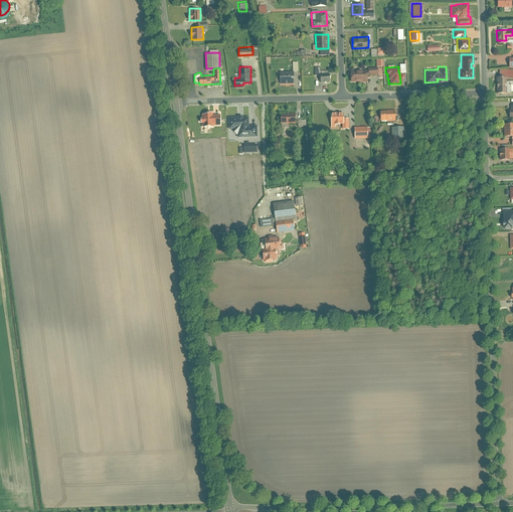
[(350,69),(351,79),(367,79),(367,68),(350,69)]
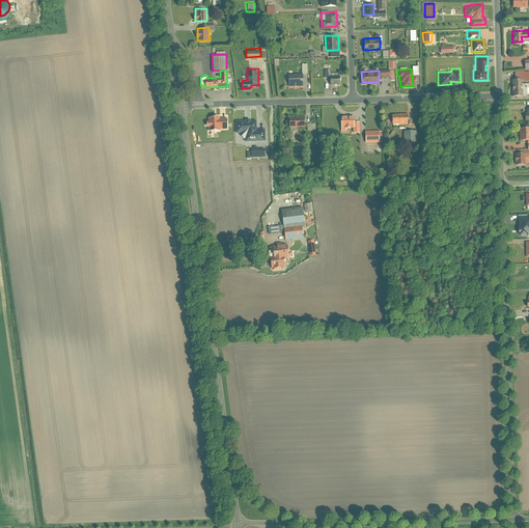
[(302,72),(287,73),(288,85),(303,84),(302,72)]
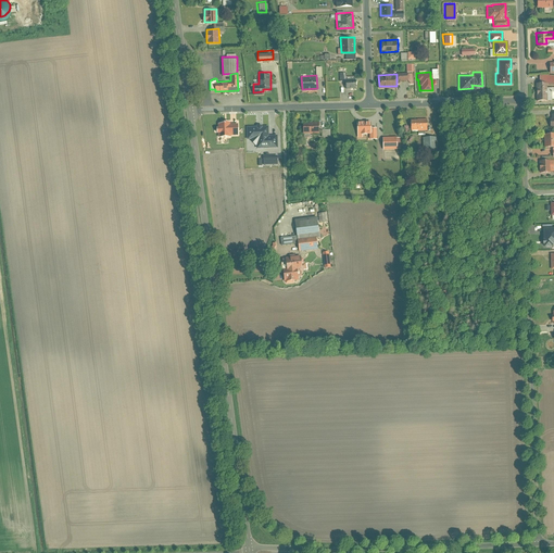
[(355,76),(344,77),(344,87),(355,86),(355,76)]
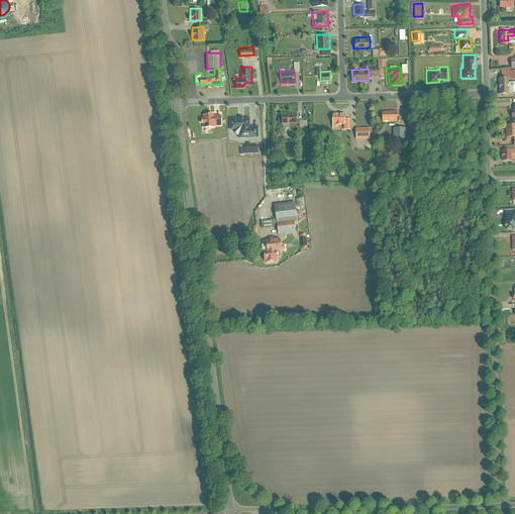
[(507,76),(496,76),(496,93),(511,93),(511,91),(514,90),(514,80),(508,80),(507,76)]
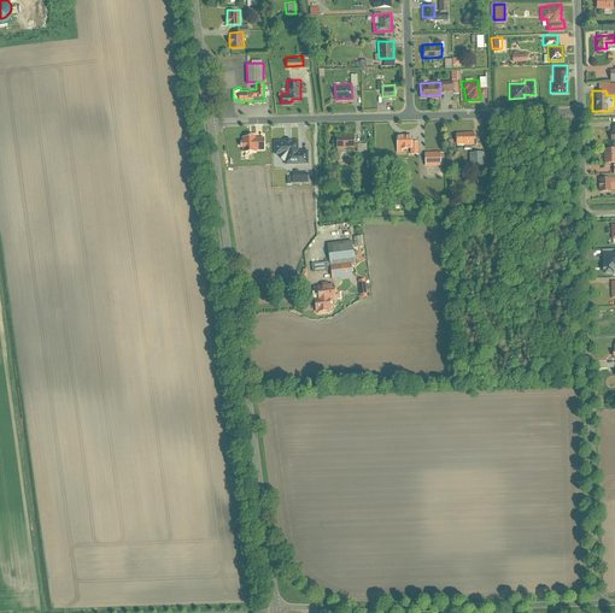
[(472,143),(472,129),(461,129),(461,131),(455,131),(455,142),(462,142),(462,143),(472,143)]
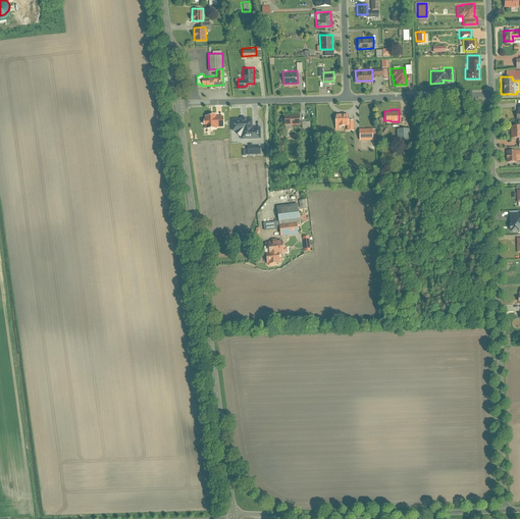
[(353,122),(352,111),(343,111),(343,112),(336,112),(336,122),(353,122)]
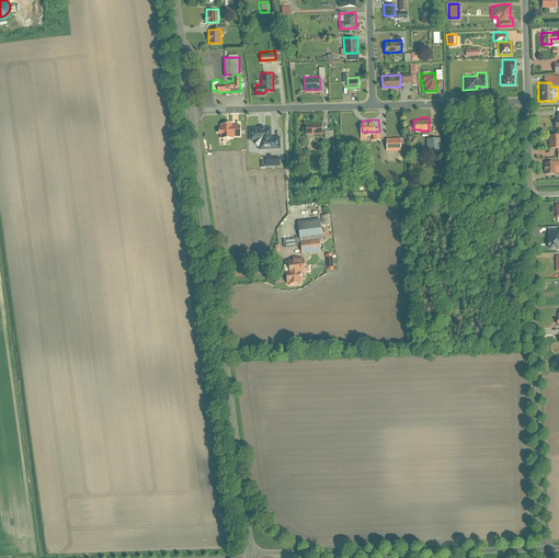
[(230,121),(217,121),(217,126),(216,126),(216,133),(218,132),(218,137),(230,136),(230,134),(238,134),(238,123),(230,123),(230,121)]
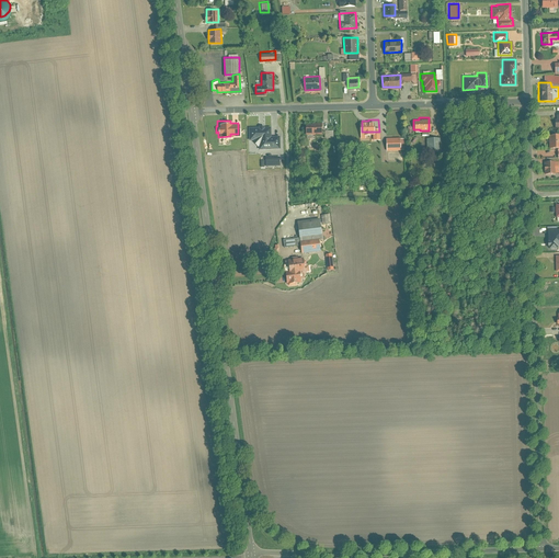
[(320,133),(320,122),(310,122),(310,123),(304,123),(304,133),(320,133)]
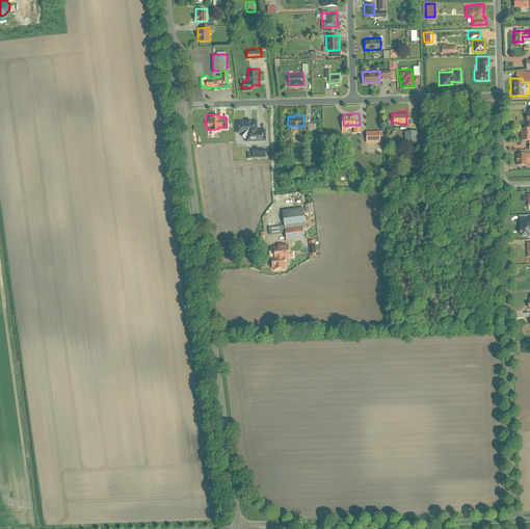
[(254,117),(234,118),(235,131),(241,131),(241,136),(244,136),(244,140),(264,139),(263,126),(254,126),(254,117)]
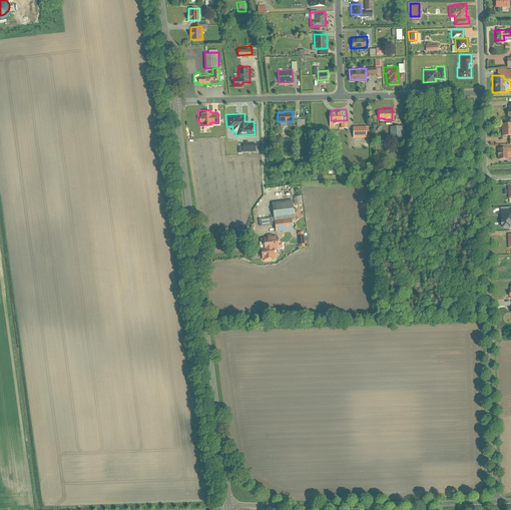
[(510,121),(500,122),(500,135),(510,134),(510,121)]
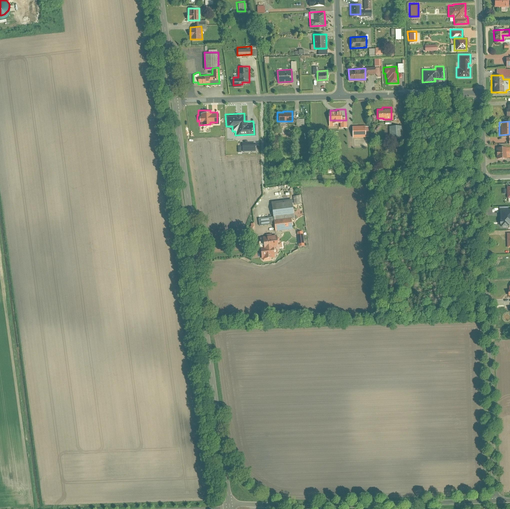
[(364,124),(350,125),(351,136),(364,136),(364,135),(367,135),(367,125),(364,125),(364,124)]
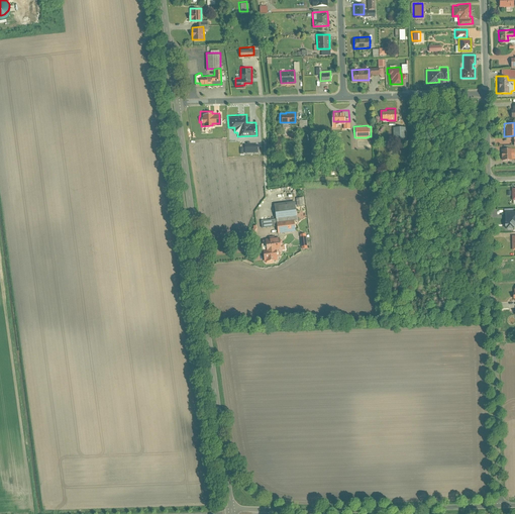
[(405,138),(405,126),(391,126),(391,139),(405,138)]
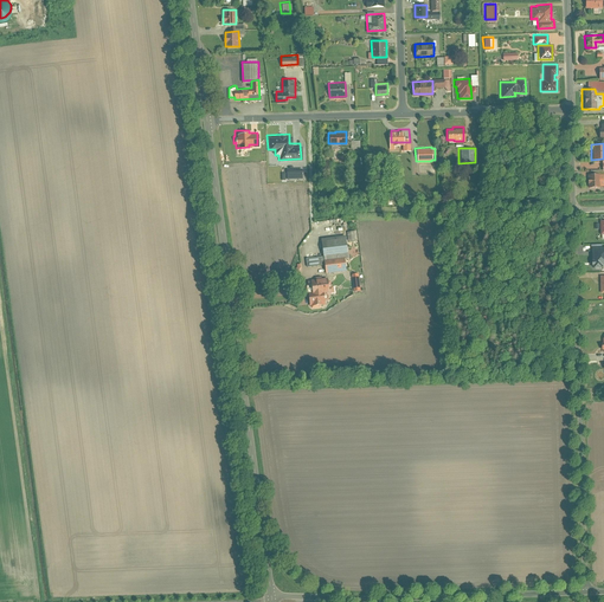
[(299,167),(284,168),(284,177),(300,176),(299,167)]
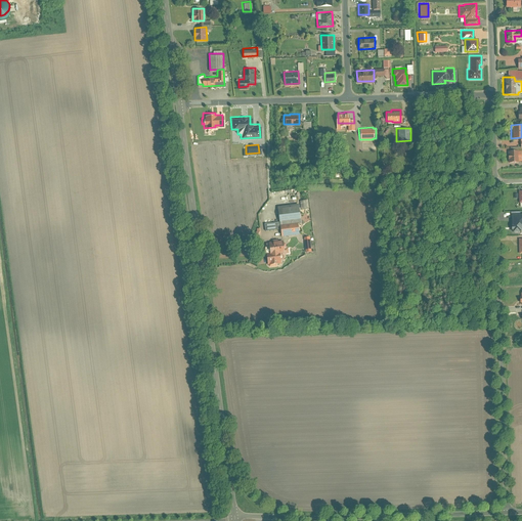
[(517,161),(517,149),(506,150),(507,162),(517,161)]
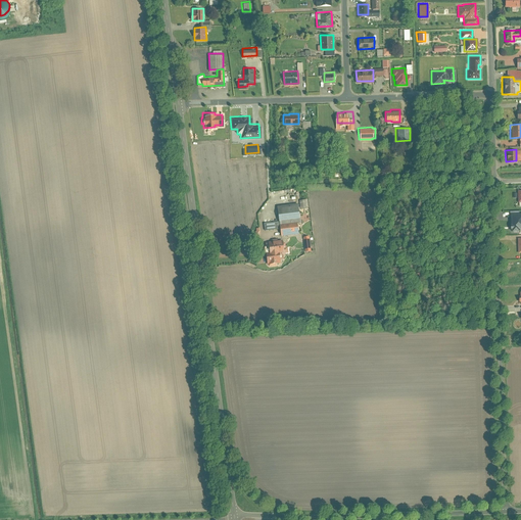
[(306,206),(305,197),(297,198),(298,208),(306,206)]
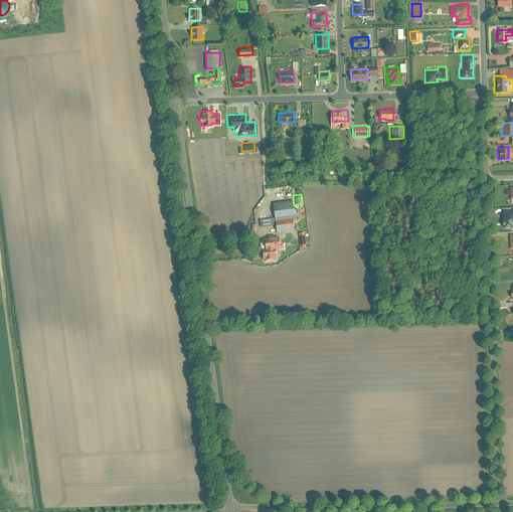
[(292,199),(271,202),(273,216),(274,220),(291,218),(295,218),(292,199)]
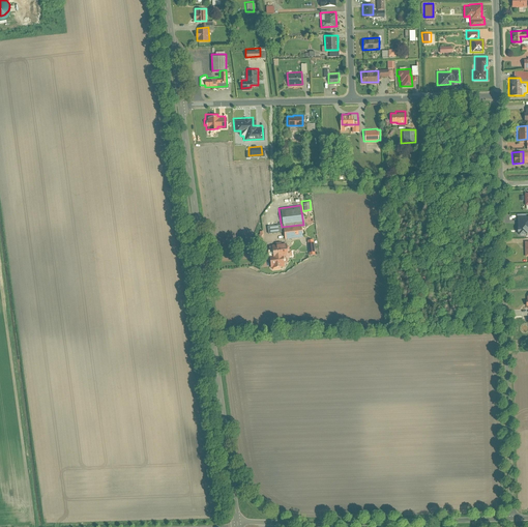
[(527,214),(516,215),(517,234),(525,234),(525,230),(527,230),(527,214)]
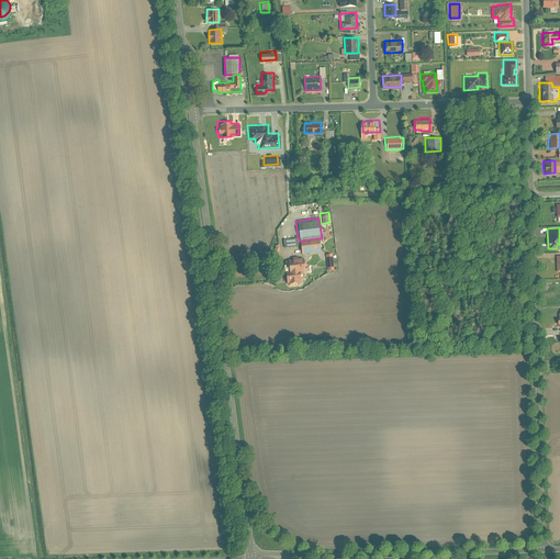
[(299,241),(298,236),(282,238),(283,247),(299,245),(299,241)]
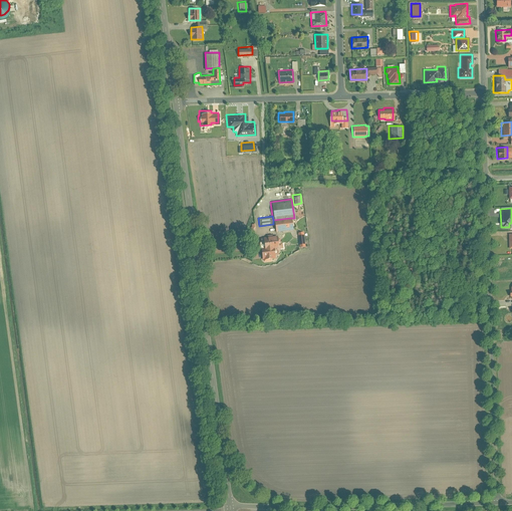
[(290,218),(273,220),(273,224),(274,231),(292,229),(290,218)]
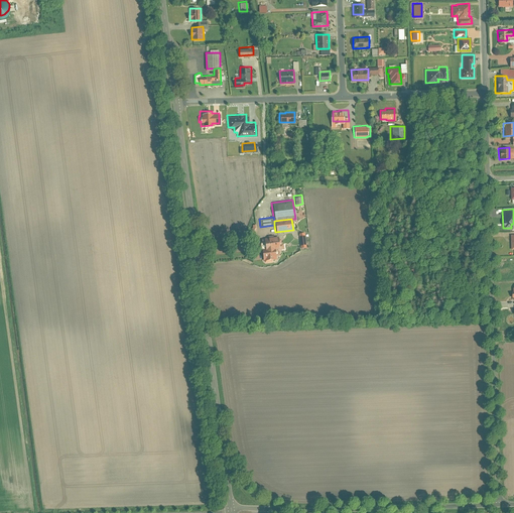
[(246,232),(249,234),(256,225),(253,223),(246,232)]
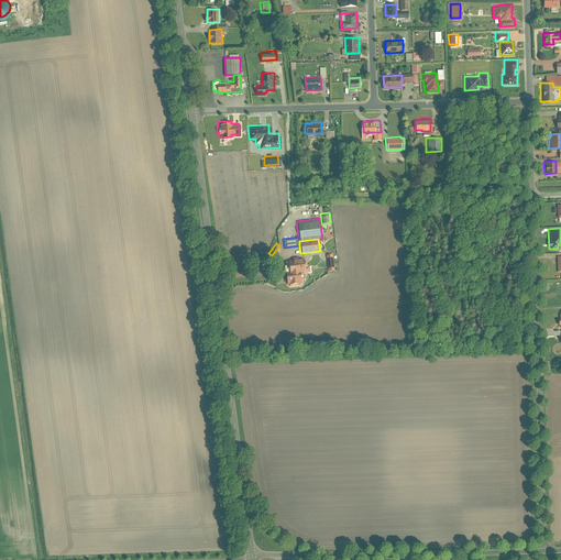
[(290,257),(286,259),(286,260),(284,260),(284,263),(282,264),(283,270),(285,271),(286,284),(300,283),(300,280),(304,276),(304,274),(305,272),(308,272),(307,264),(306,265),(305,259),(303,260),(301,256),(297,257),(296,255),(290,256),(290,257)]
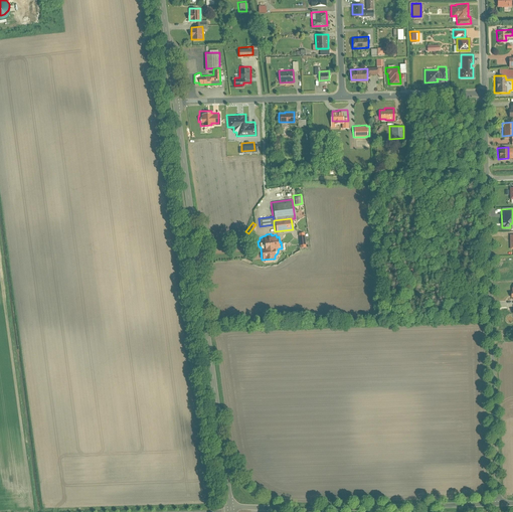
All buildings are outlined.
